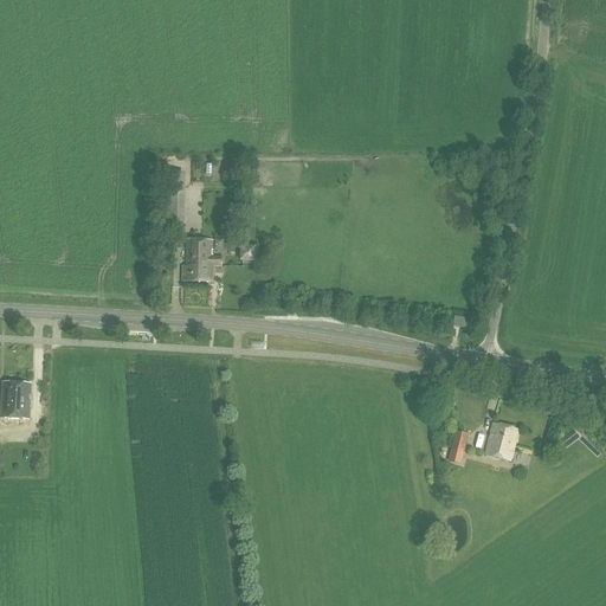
[(167,224),(185,224),(186,173),(168,173),(167,224)]
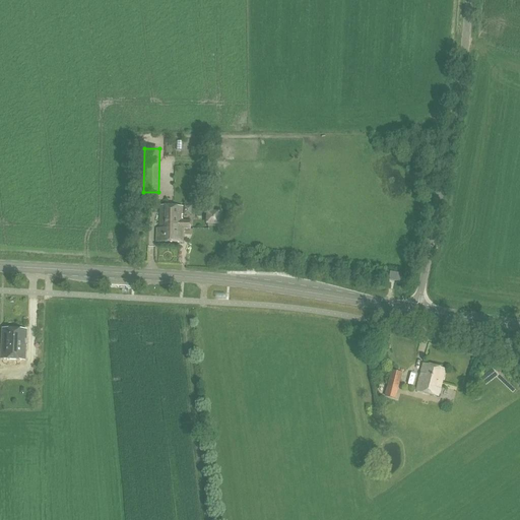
[(156,242),(183,243),(184,230),(191,230),(191,219),(183,219),(183,206),(159,206),(158,229),(156,229),(156,242)]
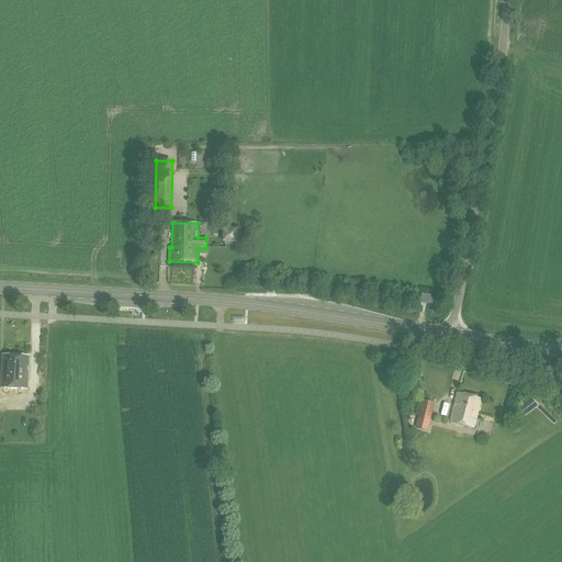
[(225,245),(239,246),(240,226),(225,226),(225,245)]
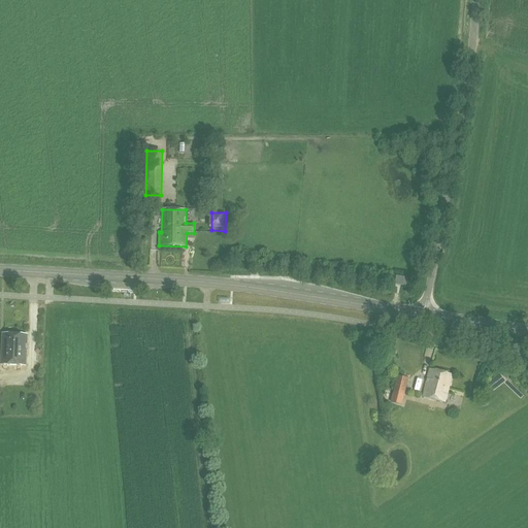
[(395,285),(406,287),(407,278),(396,276),(395,285)]
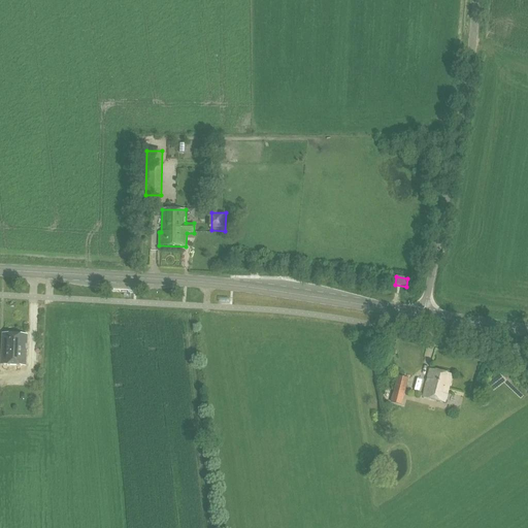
[(223,304),(232,304),(231,295),(222,296),(223,304)]
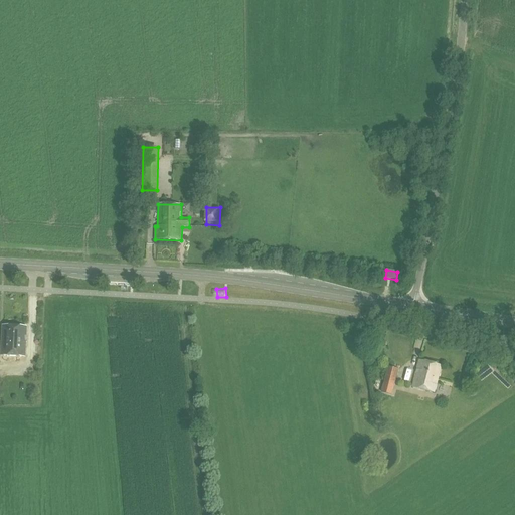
[(1,355),(25,356),(27,327),(2,325),(1,355)]
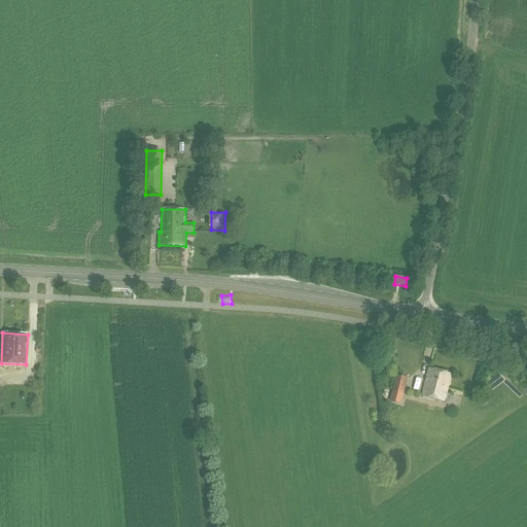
[(422,396),(444,401),(451,375),(429,369),(422,396)]
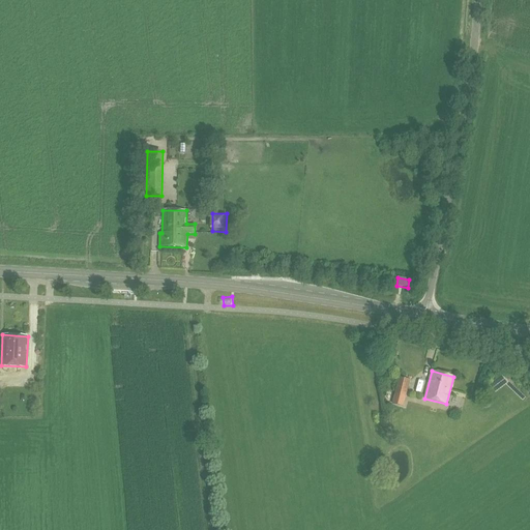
[(391,405),(403,407),(409,381),(398,378),(391,405)]
